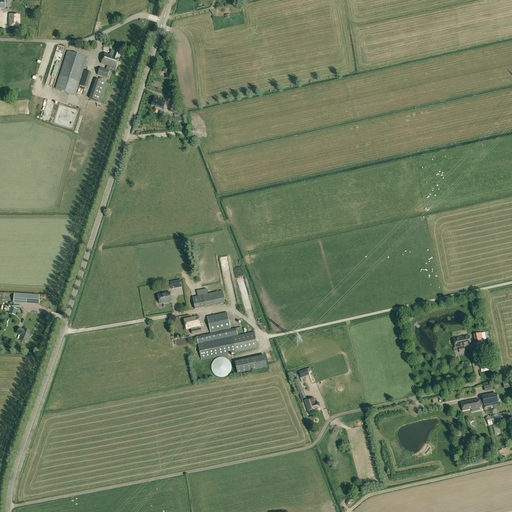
[(6,20),(5,20),(5,16),(2,16),(1,21),(2,21),(2,25),(9,25),(9,26),(19,26),(19,15),(10,14),(10,19),(6,19),(6,20)]
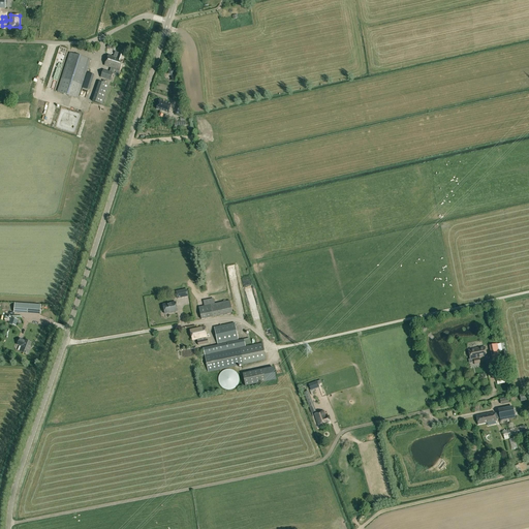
[(100,78),(111,81),(115,68),(119,70),(124,55),(115,52),(114,57),(109,55),(104,65),(100,78)]
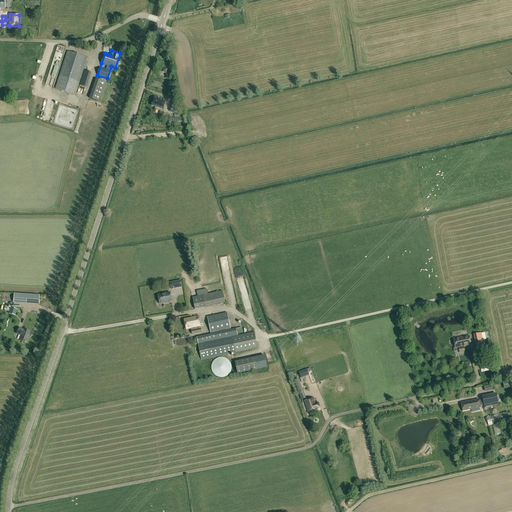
[(67,51),(55,89),(75,96),(88,57),(67,51)]
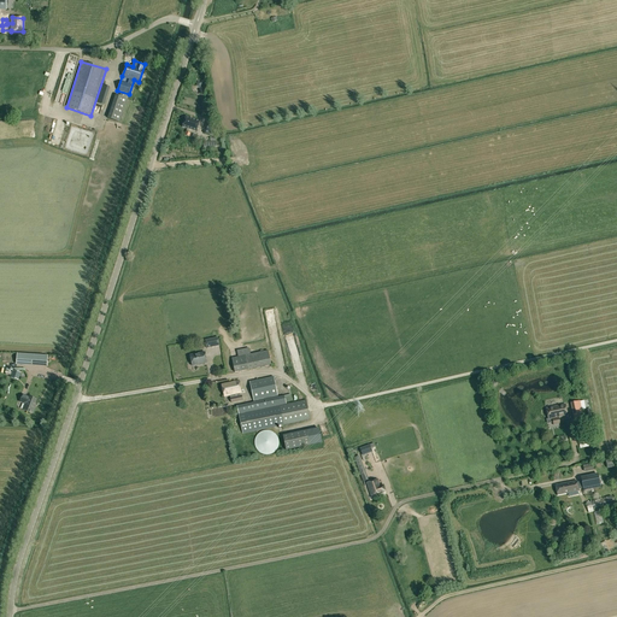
[(71,86),(63,83),(58,97),(66,100),(71,86)]
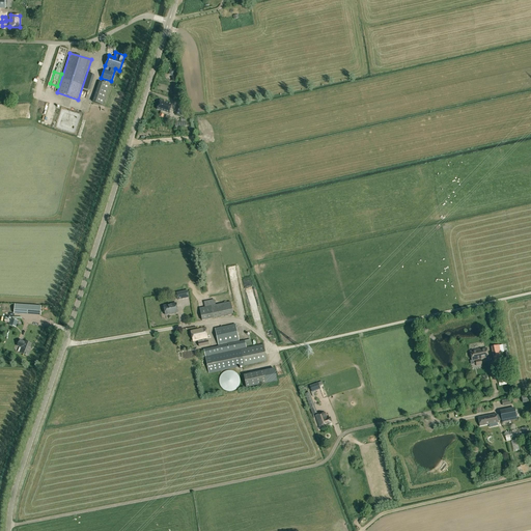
[(89,91),(94,75),(87,73),(82,88),(89,91)]
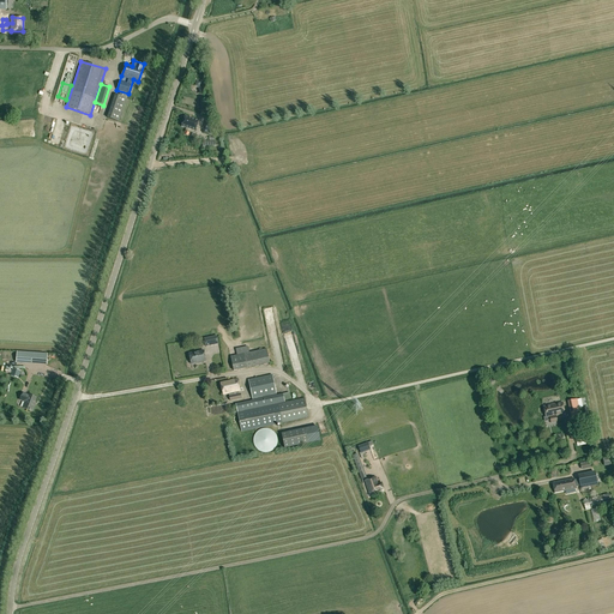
[(108,118),(119,121),(126,100),(115,96),(108,118)]
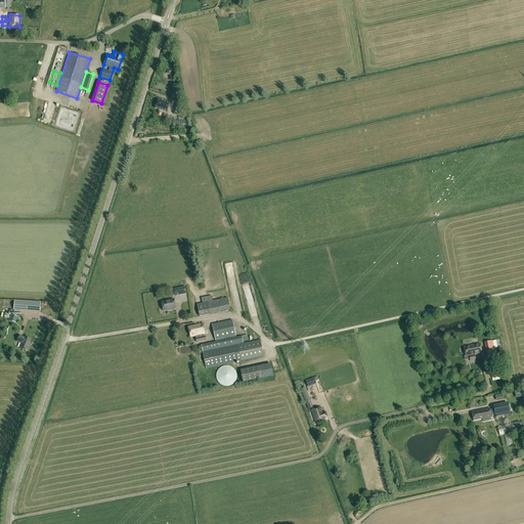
[(167,112),(170,102),(158,99),(155,107),(159,110),(163,111),(167,112)]
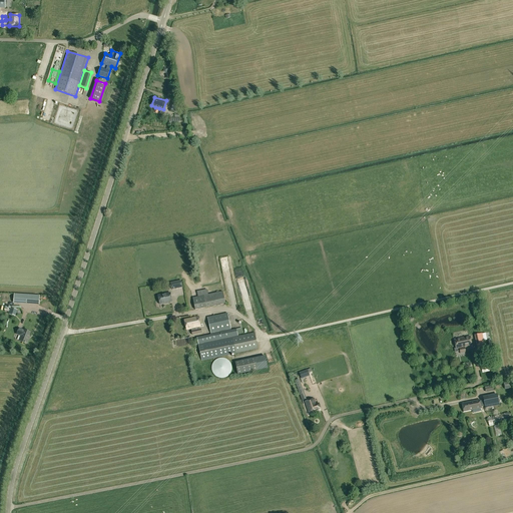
[(175,112),(176,108),(177,106),(170,104),(168,110),(175,112)]
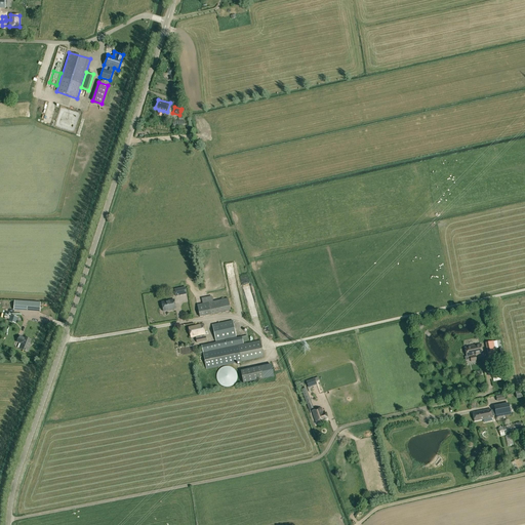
[(228,298),(213,301),(202,304),(197,305),(200,317),(231,311),(231,309),(230,307),(228,298)]
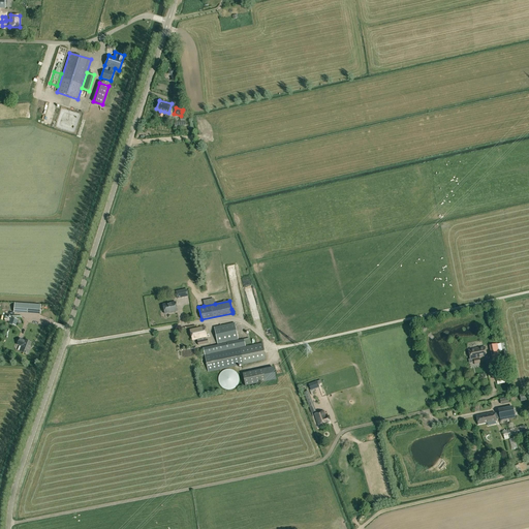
[(176,302),(163,305),(164,314),(178,311),(176,302)]
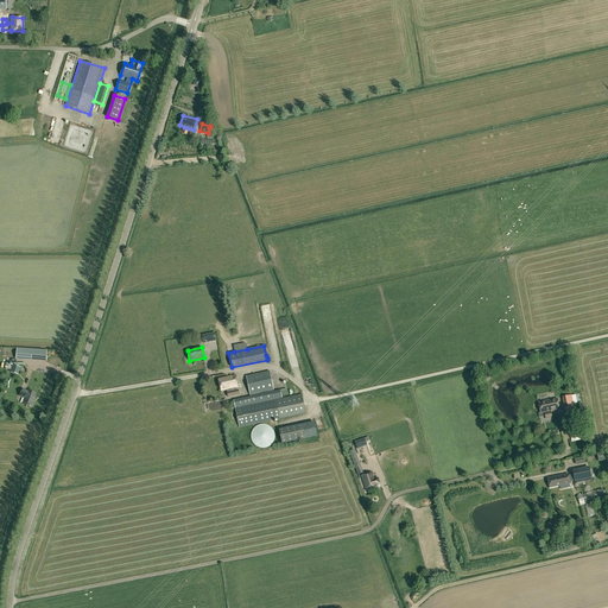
[(56,355),(38,349),(36,356),(54,361),(56,355)]
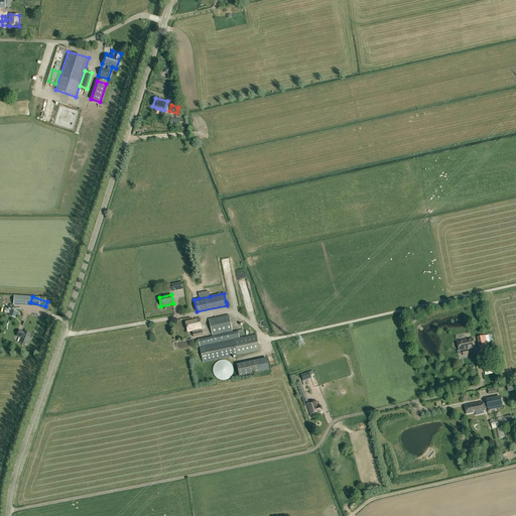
[(230,318),(229,315),(229,314),(209,318),(212,337),(198,340),(203,363),(234,356),(236,356),(259,351),(256,335),(239,338),(238,332),(233,333),(230,318)]
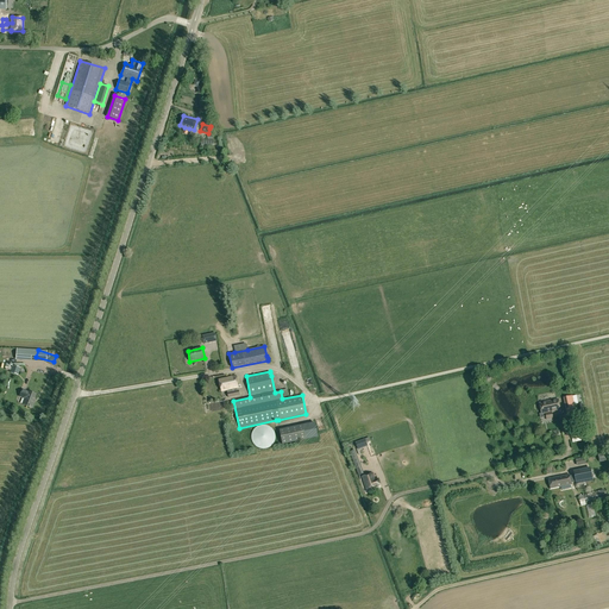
[(227,390),(227,393),(237,390),(237,388),(238,388),(236,376),(219,380),(221,391),(227,390)]
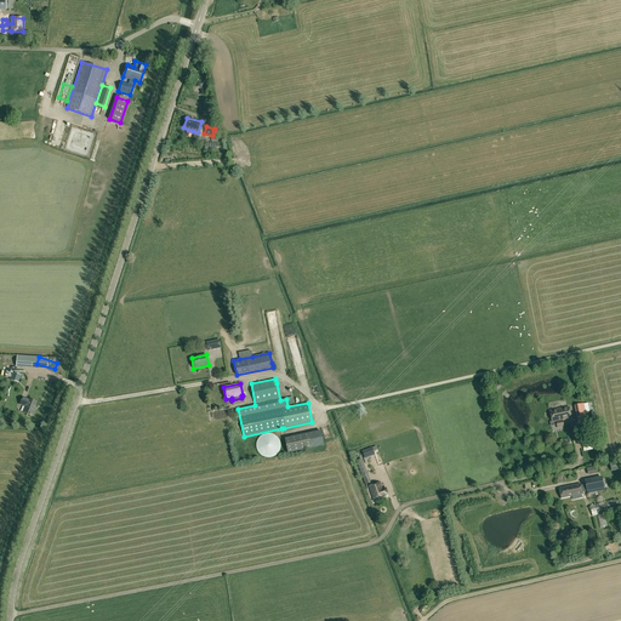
[(352,393),(352,396),(375,391),(374,383),(355,388),(357,392),(352,393)]
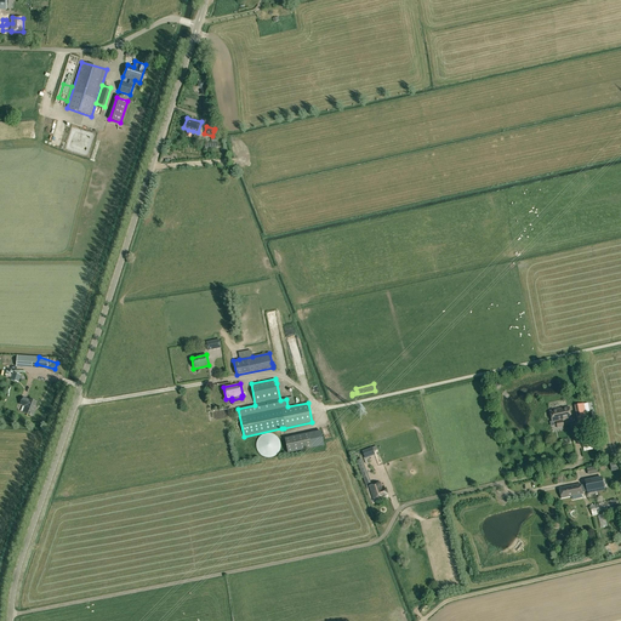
[(33,410),(36,403),(28,399),(23,398),(21,403),(26,405),(23,412),(33,416),(34,411),(33,410)]
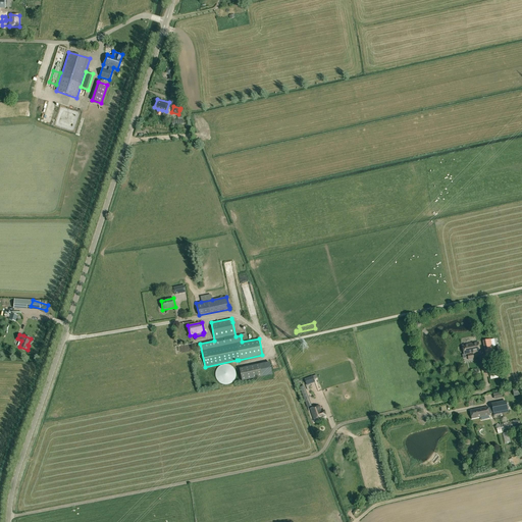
[(486,361),(494,359),(492,350),(492,347),(490,340),(490,338),(482,341),(485,352),(486,361)]
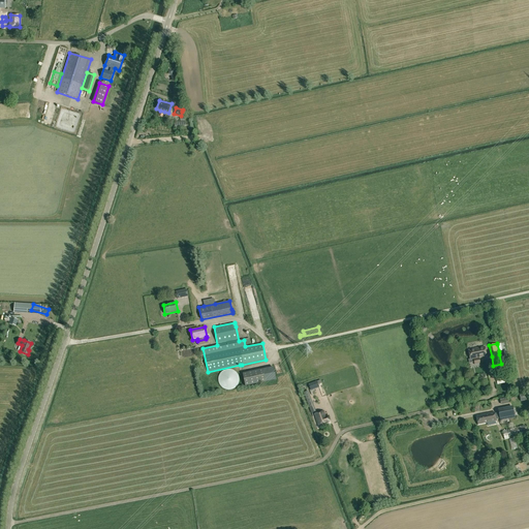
[(485,346),(468,350),(470,360),(473,359),(474,363),(474,365),(480,364),(479,358),(487,355),(485,346)]
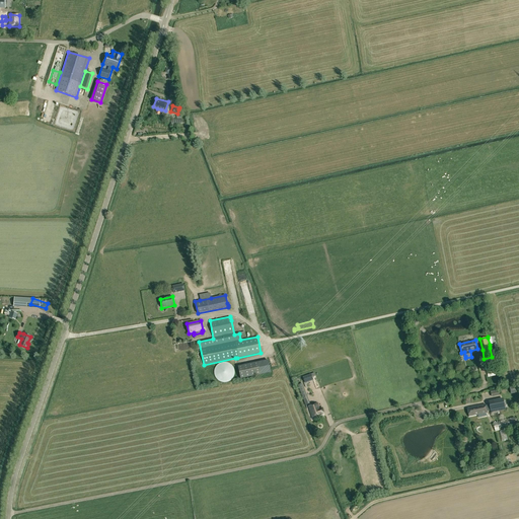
[(245,369),(260,368),(258,360),(244,362),(245,369)]
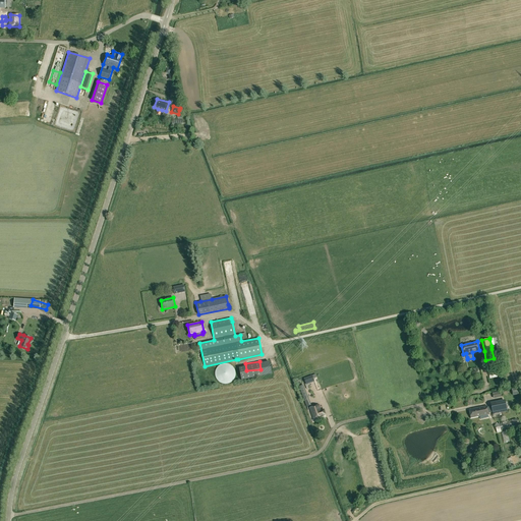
[(216,370),(215,370),(215,371),(215,372),(215,373),(215,374),(215,375),(215,377),(216,377),(216,378),(216,379),(217,379),(217,380),(217,381),(218,381),(219,382),(220,382),(220,383),(221,383),(222,383),(222,384),(223,384),(224,384),(225,384),(226,384),(227,384),(228,384),(229,383),(230,383),(231,382),(232,382),(232,381),(233,381),(233,380),(234,379),(234,378),(235,377),(235,375),(235,374),(235,373),(235,372),(235,371),(235,370),(235,369),(234,369),(234,368),(233,367),(233,366),(232,366),(232,365),(231,365),(230,364),(229,364),(228,363),(227,363),(226,363),(225,363),(224,363),(223,363),(222,363),(222,364),(221,364),(220,364),(220,365),(219,365),(218,365),(218,366),(217,367),(217,368),(216,368),(216,369),(216,370)]
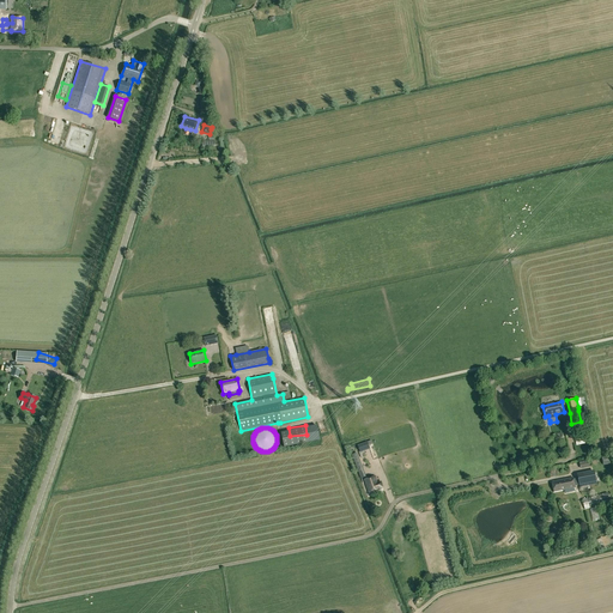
[(311,439),(321,438),(319,428),(310,429),(311,439)]
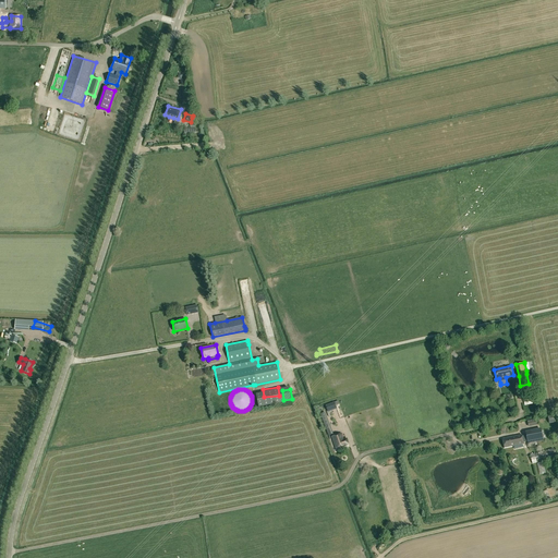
[(257,400),(259,405),(281,400),(279,395),(257,400)]
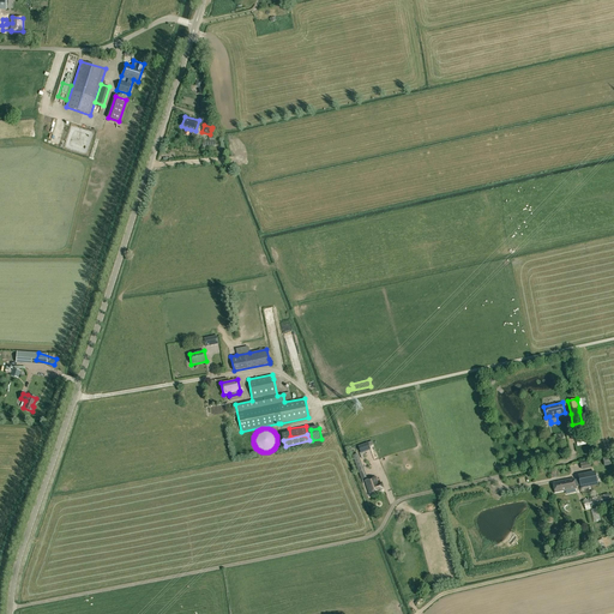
[(357,447),(360,453),(369,450),(367,443),(357,447)]
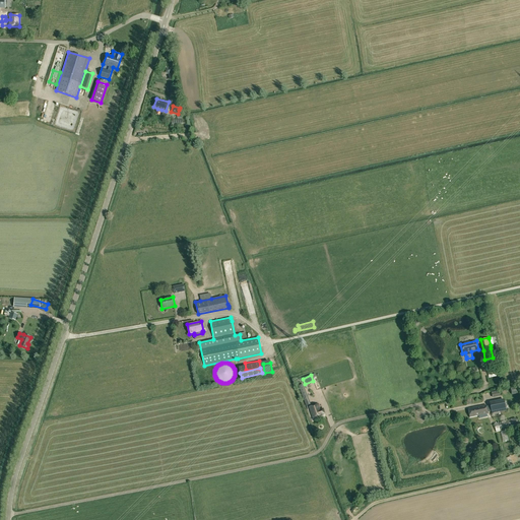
[(310,405),(303,385),(299,386),(306,406),(310,405)]
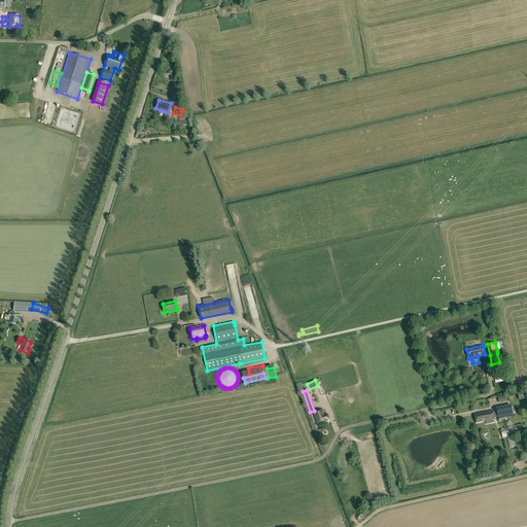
[(496,409),(498,419),(513,416),(511,406),(496,409)]
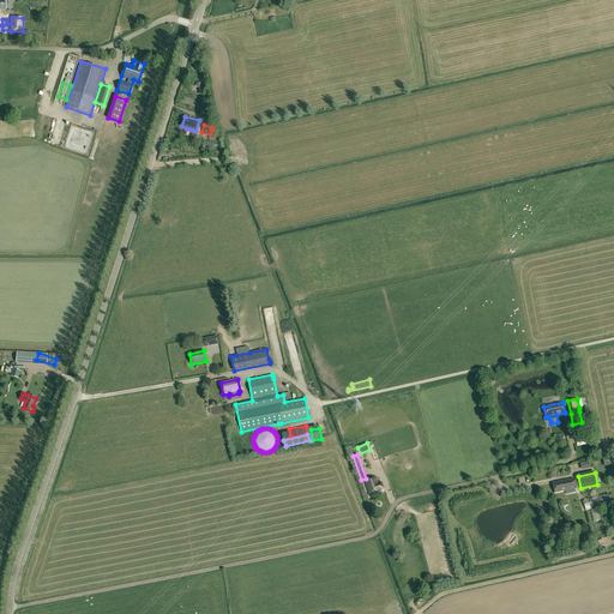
[(365,481),(368,493),(379,491),(384,489),(381,482),(378,483),(375,477),(365,481)]
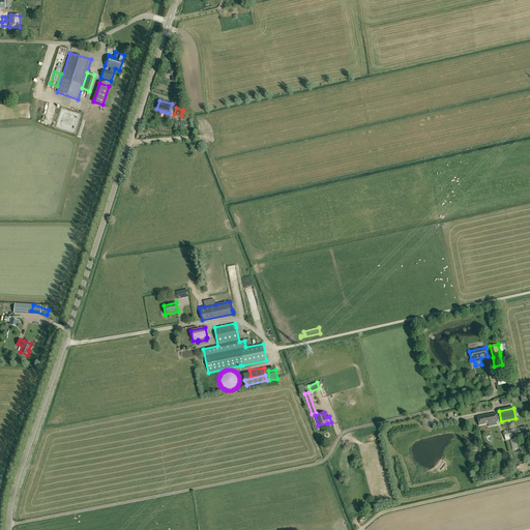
[(479,425),(497,421),(495,414),(477,417),(479,425)]
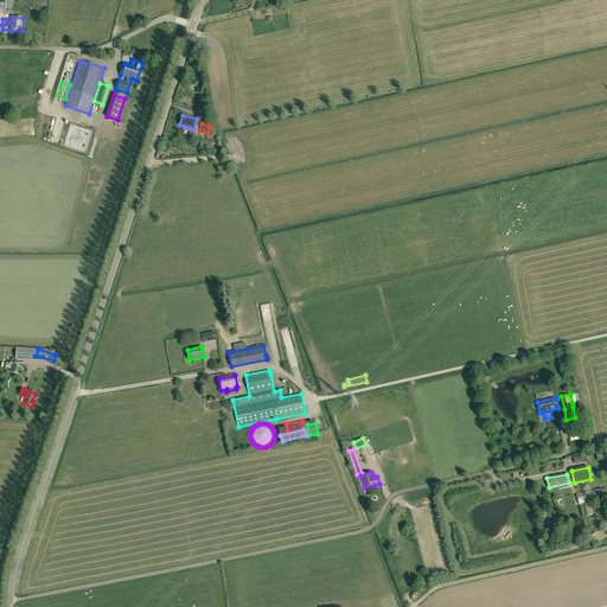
[(605,498),(602,489),(576,494),(579,504),(605,498)]
